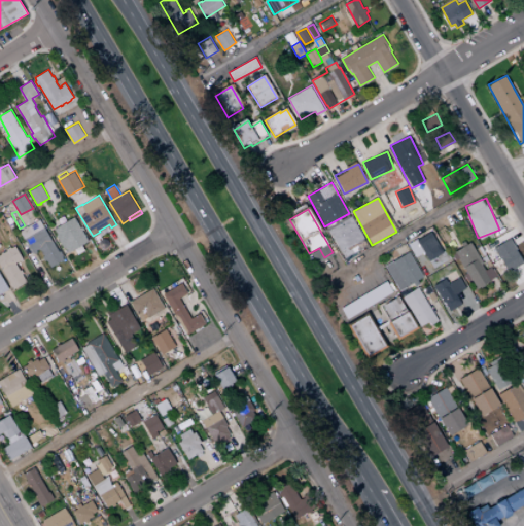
[(58,226),(54,220),(57,218),(65,213),(69,219),(58,226)]
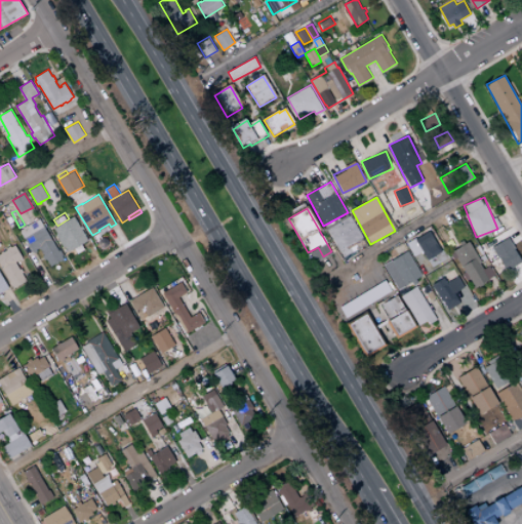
[(54,227),(57,226),(69,218),(75,215),(81,226),(83,225),(85,228),(83,229),(89,239),(69,251),(66,246),(64,246),(56,234),(57,233),(54,227)]
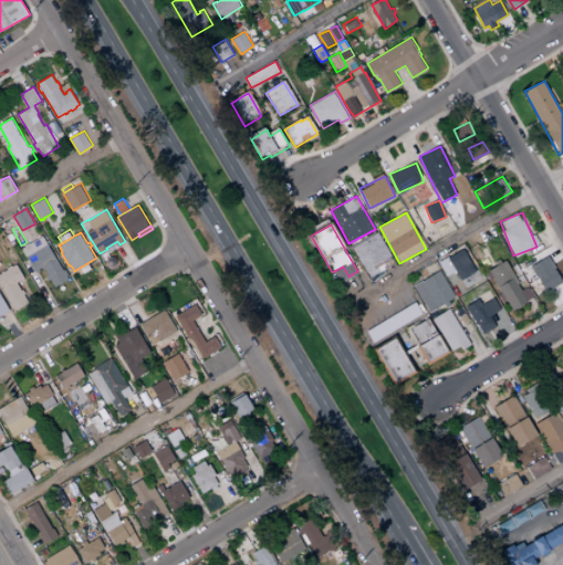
[(397,264),(378,232),(353,248),(372,280),(397,264)]
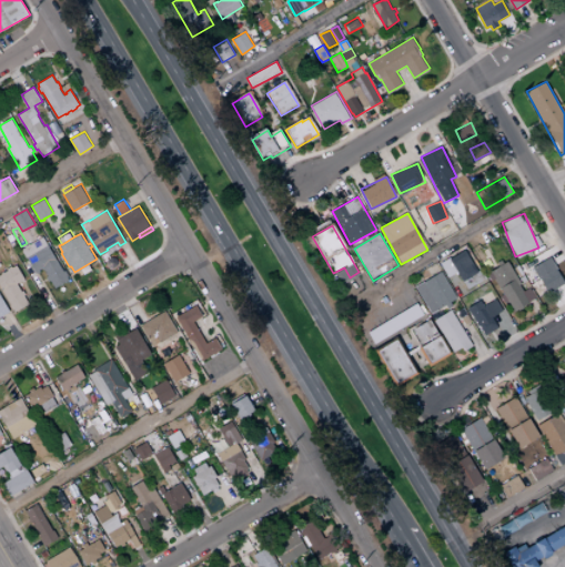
[(28,257),(22,249),(26,246),(26,245),(30,243),(31,243),(38,240),(42,236),(43,235),(49,244),(28,257)]
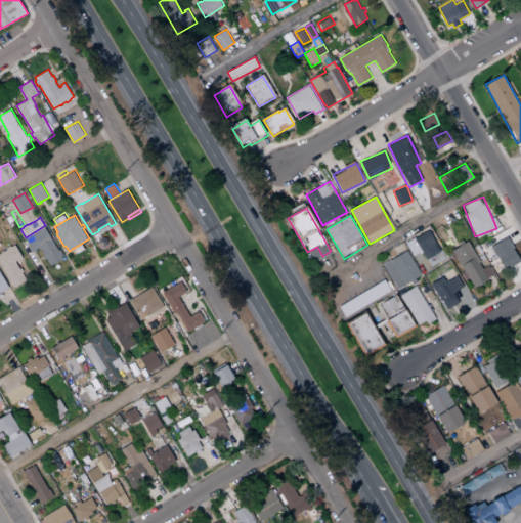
[(51,265),(40,247),(37,249),(38,250),(35,252),(34,250),(33,251),(26,237),(45,225),(59,250),(61,249),(63,253),(62,254),(63,257),(51,265)]
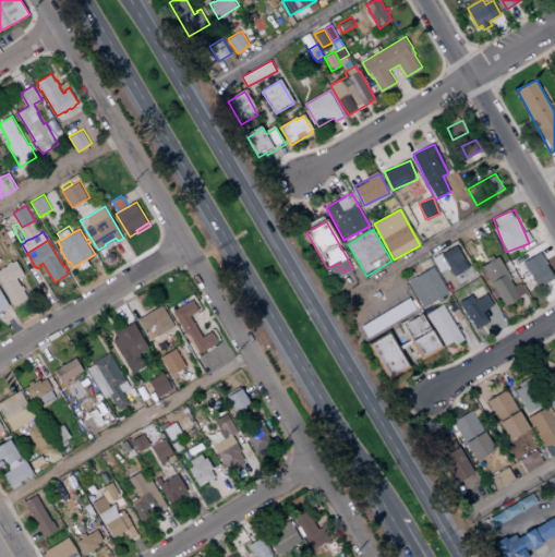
[(470,267),(457,245),(442,254),(454,276),(470,267)]
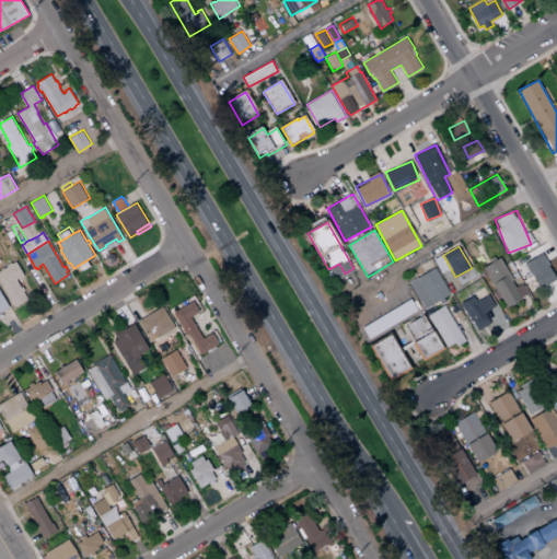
[(525,263),(540,289),(556,280),(556,277),(543,253),(525,263)]
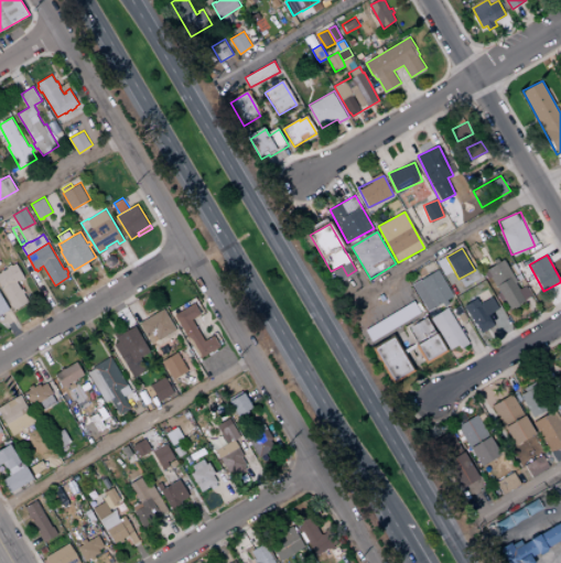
[(508,310),(532,295),(527,284),(520,288),(504,259),(486,270),(508,310)]
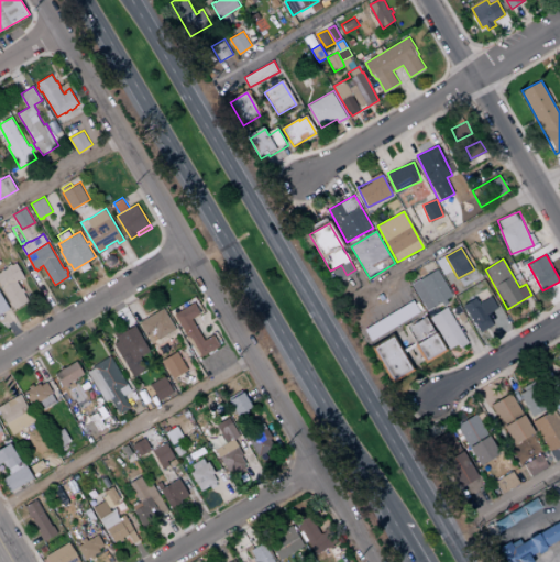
[(0,282),(0,272),(2,271),(1,270),(3,267),(4,268),(8,267),(8,265),(12,263),(13,264),(17,262),(25,276),(24,276),(25,278),(24,278),(23,279),(22,277),(18,281),(22,288),(23,287),(25,289),(26,291),(24,291),(30,300),(15,309),(0,282)]
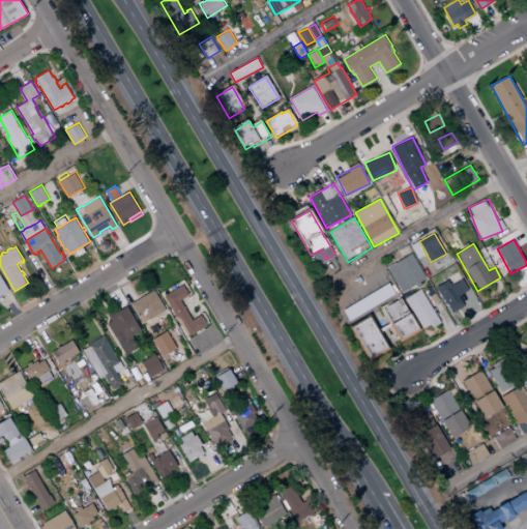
[(387,267),(402,293),(427,278),(412,253),(387,267)]
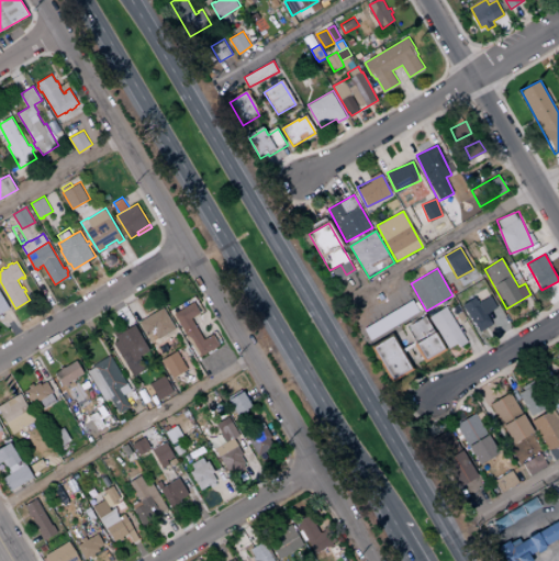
[(0,289),(10,307),(0,313),(0,289)]
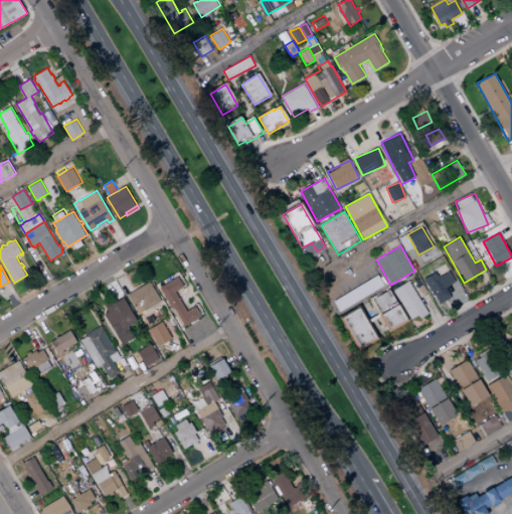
[(436,273),(424,278),(438,305),(452,298),(447,286),(456,282),(450,271),(439,277),(436,273)]
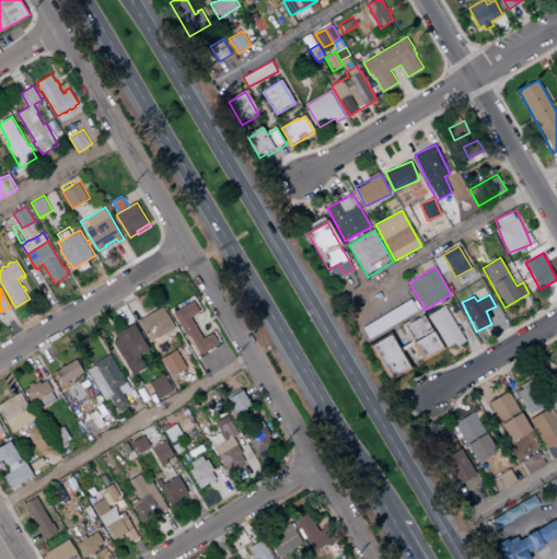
[(175,311),(199,356),(219,345),(212,333),(202,338),(192,317),(200,312),(194,301),(175,311)]
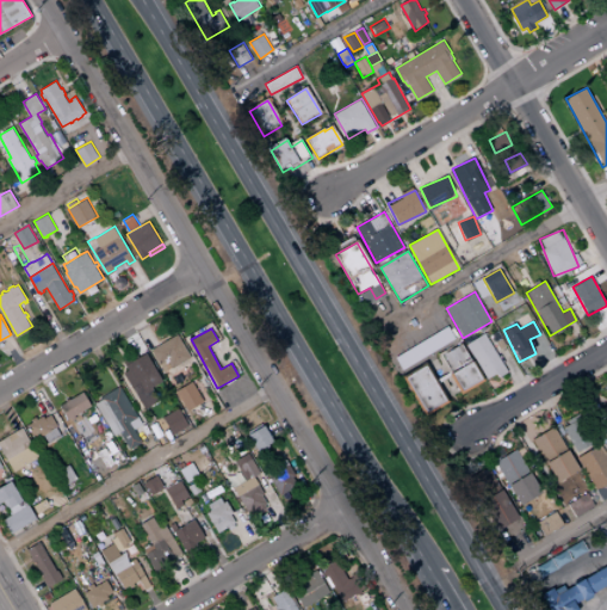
[(507,370),(484,333),(466,344),(488,381),(507,370)]
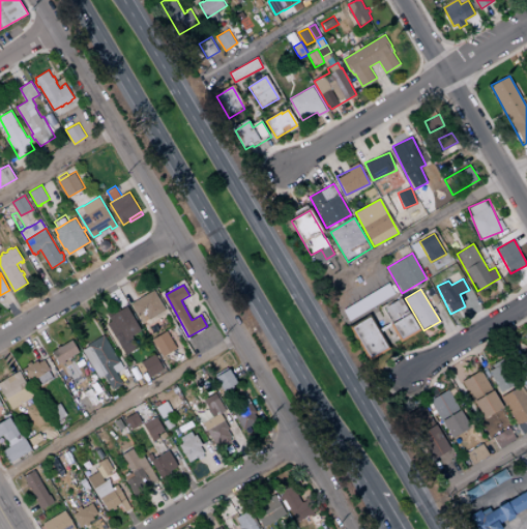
[(166,311),(155,290),(132,302),(142,323),(166,311)]
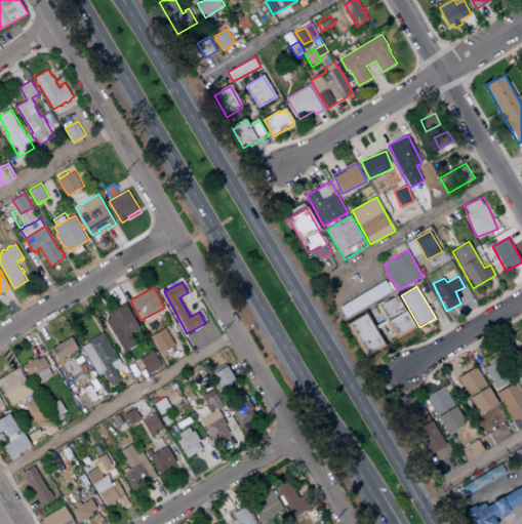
[(414,328),(398,295),(379,304),(396,337),(414,328)]
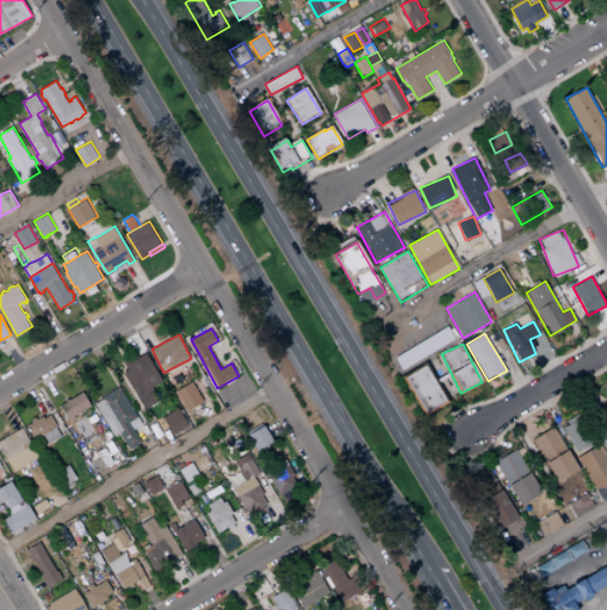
[(142,408),(160,400),(154,387),(161,383),(148,353),(123,364),(142,408)]
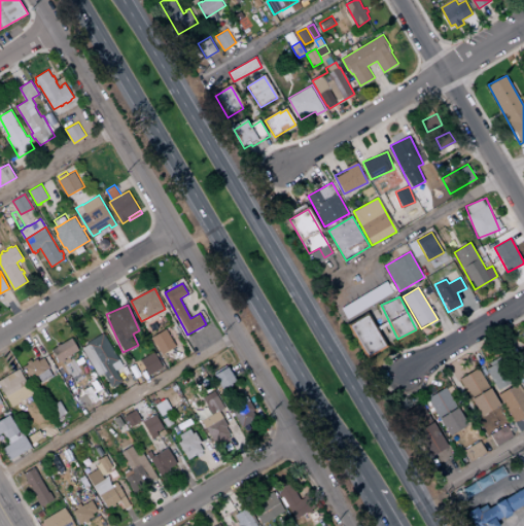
[(387,346),(368,314),(349,325),(369,357),(387,346)]
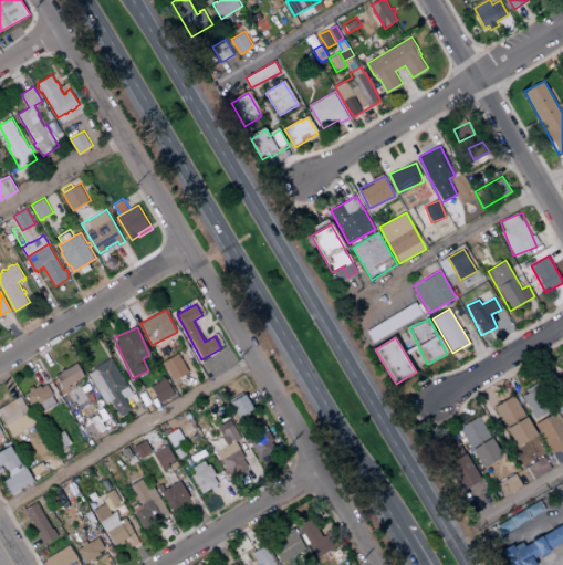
[(174,380),(189,372),(178,353),(164,362),(174,380)]
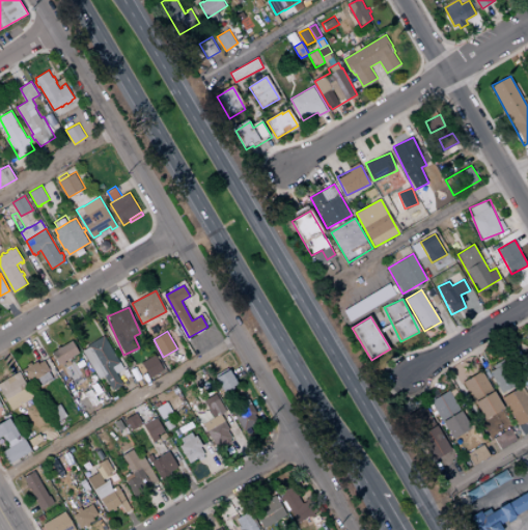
[(122,370),(107,336),(83,347),(98,380),(105,377),(111,390),(123,385),(118,372),(122,370)]
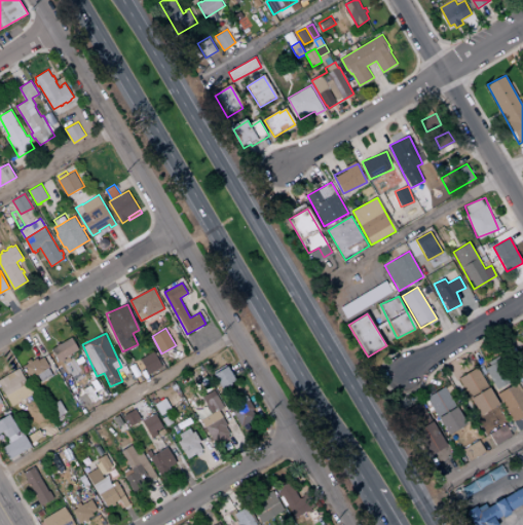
[(78,350),(73,338),(51,347),(57,361),(78,350)]
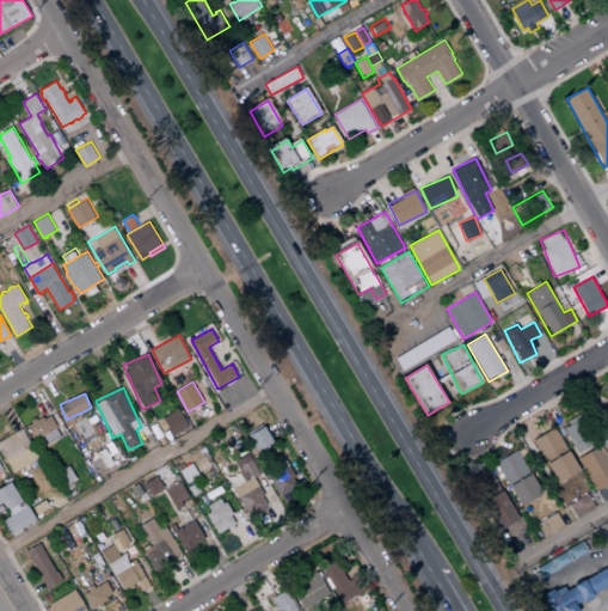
[(165,438),(189,427),(180,409),(157,421),(165,438)]
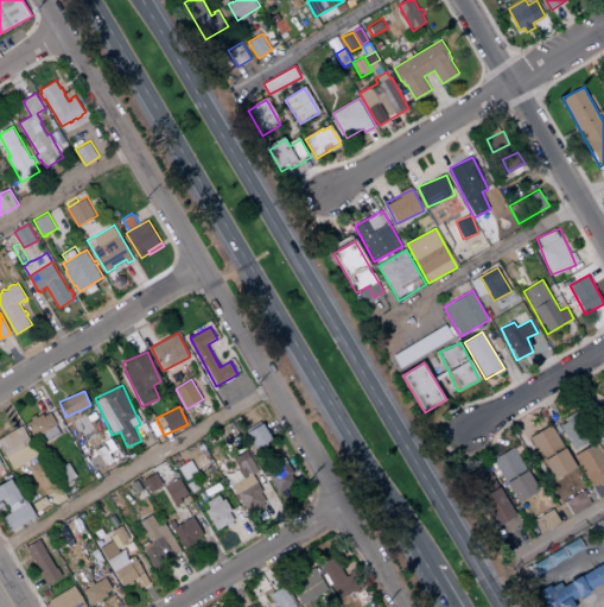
[(62,435),(51,411),(27,421),(38,444),(62,435)]
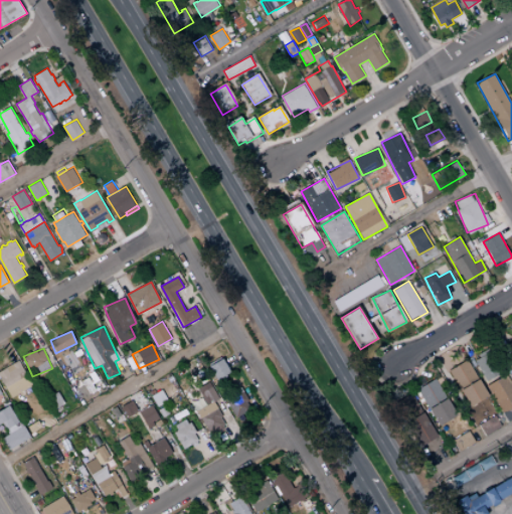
[(476,359),(485,381),(498,375),(489,353),(476,359)]
